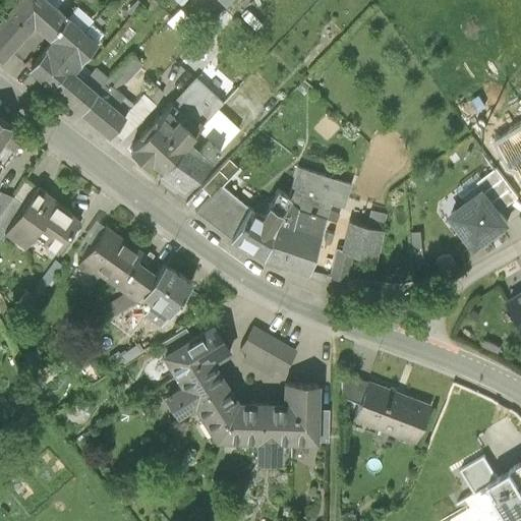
[(16,0),(0,19),(0,57),(2,59),(33,22),(53,41),(71,18),(49,0),(16,0)]
